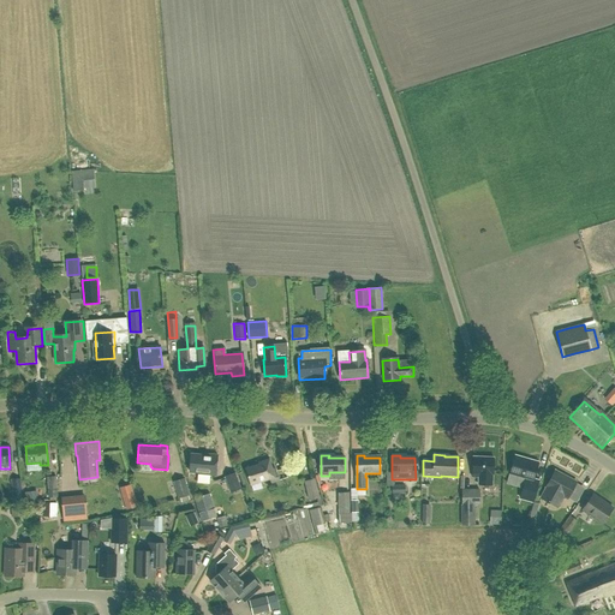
[(218,458),(207,457),(207,458),(192,457),(191,472),(199,473),(199,476),(215,477),(218,458)]
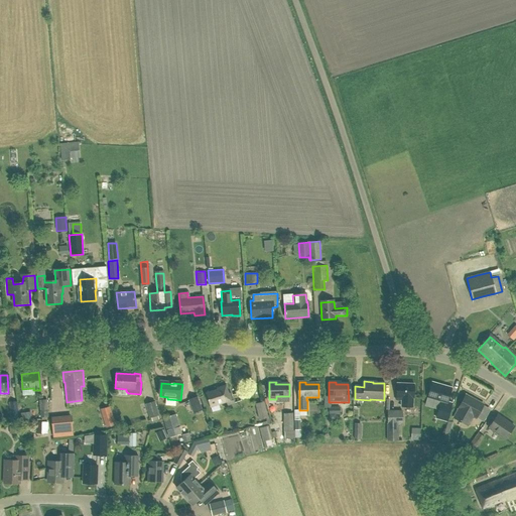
[(414,384),(396,383),(396,400),(401,400),(401,407),(412,407),(412,398),(413,398),(414,384)]
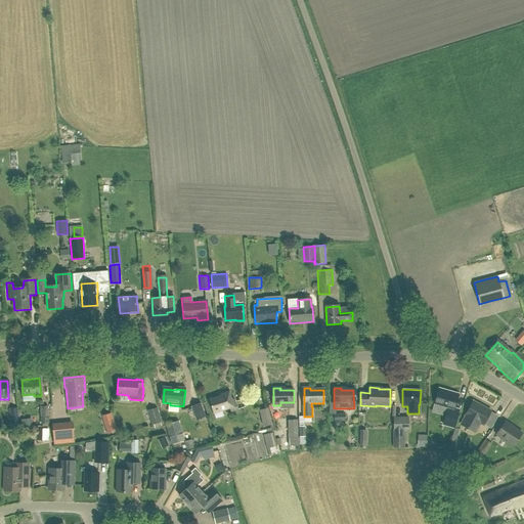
[(457,395),(440,390),(435,405),(446,408),(441,426),(452,429),(459,410),(453,409),(457,395)]
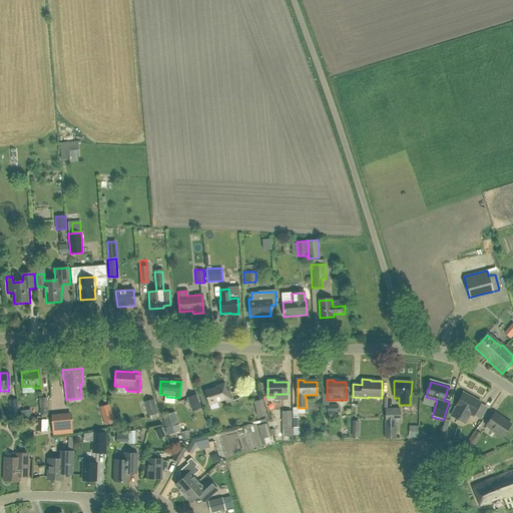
[(215,403),(228,399),(223,384),(213,387),(214,389),(202,392),(207,406),(215,403)]
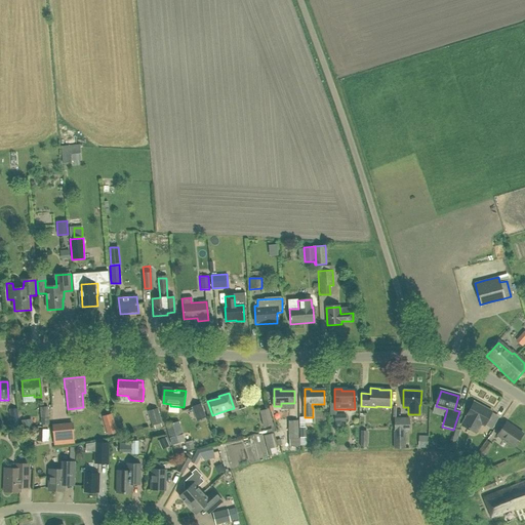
[(474,402),(466,415),(467,416),(461,426),(476,433),(481,425),(484,426),(485,425),(491,429),(497,418),(490,414),(492,411),(474,402)]
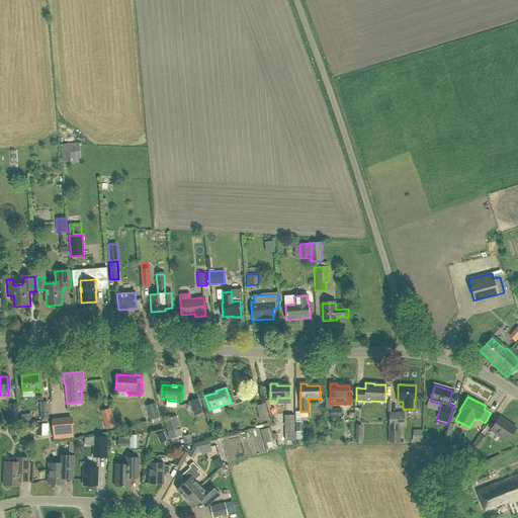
[(202,412),(197,399),(189,401),(193,415),(202,412)]
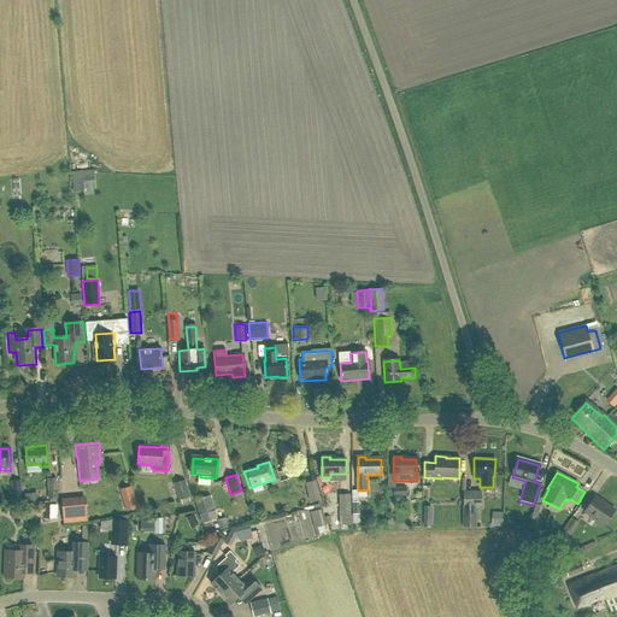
[(58,499),(57,477),(47,479),(48,499),(58,499)]
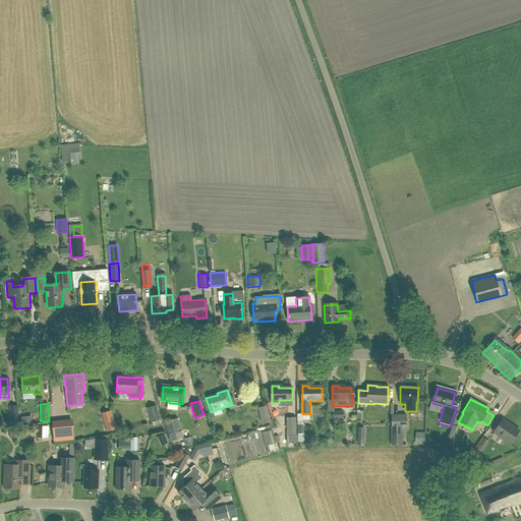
[(18,425),(16,405),(9,406),(11,425),(18,425)]
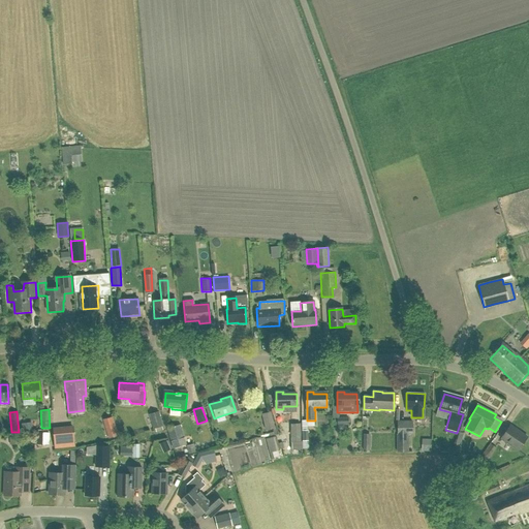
[(163,430),(158,411),(149,414),(153,429),(155,428),(156,432),(163,430)]
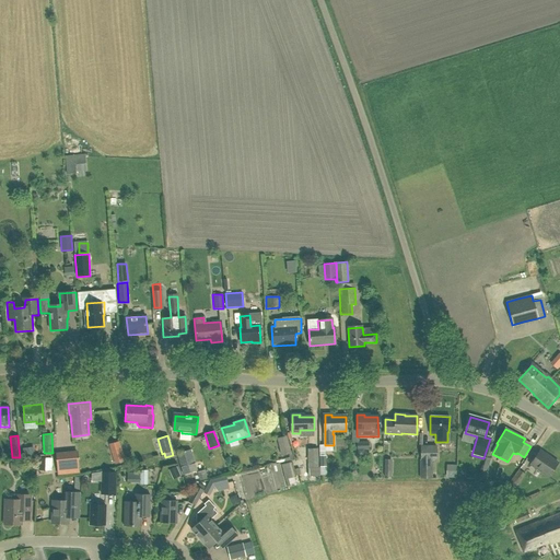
[(291,454),(287,435),(277,438),(280,456),(291,454)]
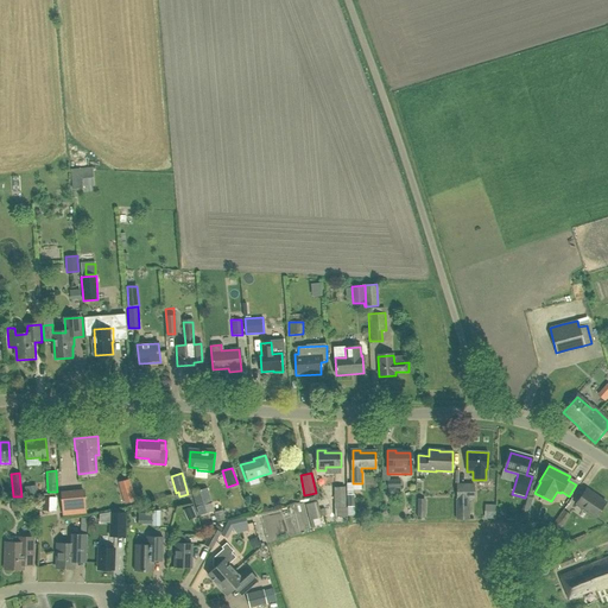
[(474,483),(456,483),(456,500),(474,500),(474,483)]
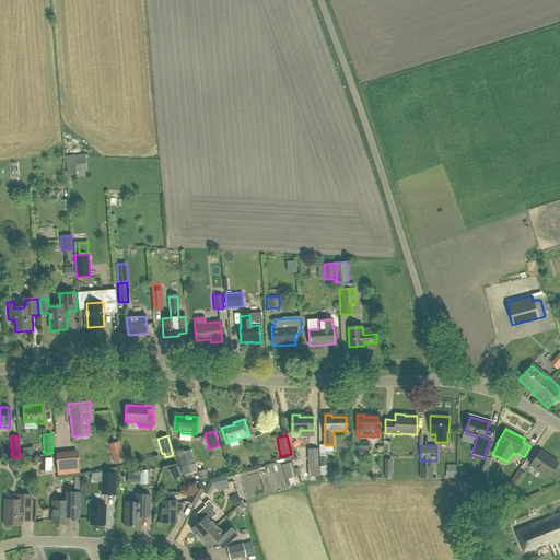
[(319,475),(318,447),(306,448),(308,475),(319,475)]
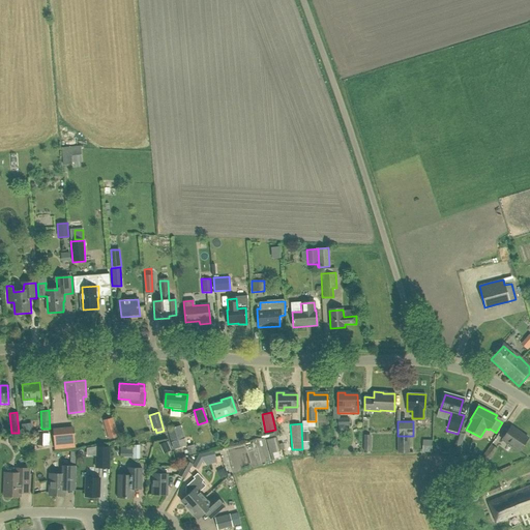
[(189,454),(180,424),(167,429),(175,459),(189,454)]
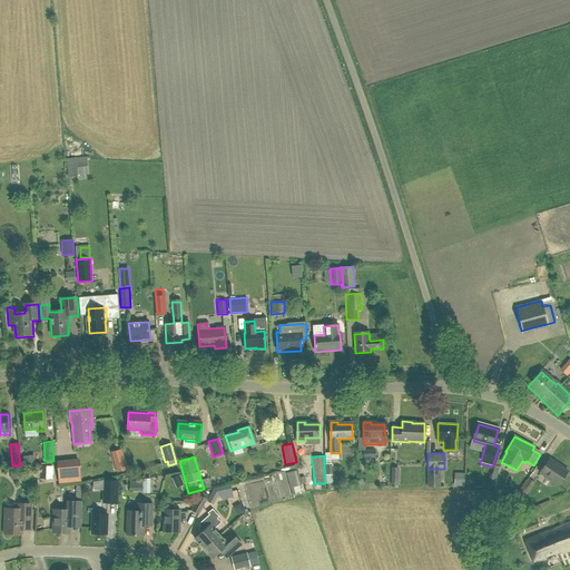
[(568,473),(550,460),(540,474),(558,488),(568,473)]
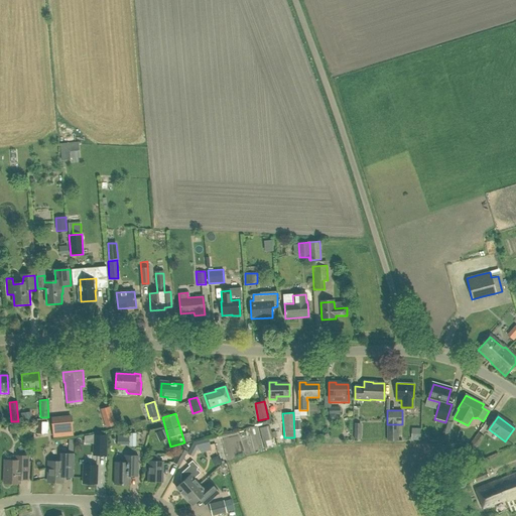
[(137,434),(150,432),(148,422),(135,424),(137,433),(129,434),(131,446),(138,445),(137,434)]
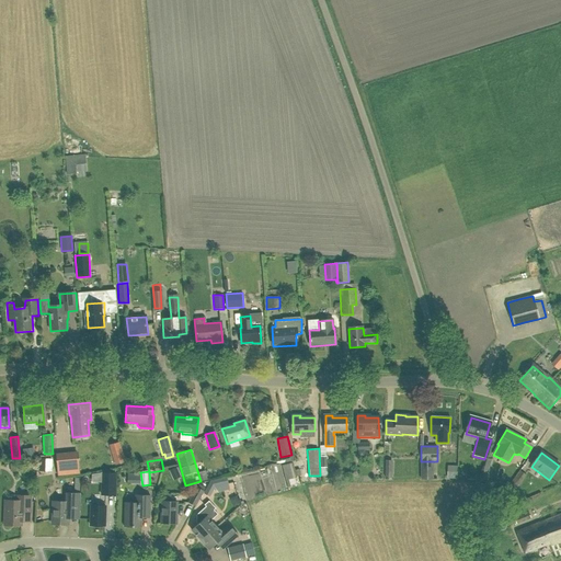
[(289,481),(299,478),(293,462),(284,467),(289,481)]
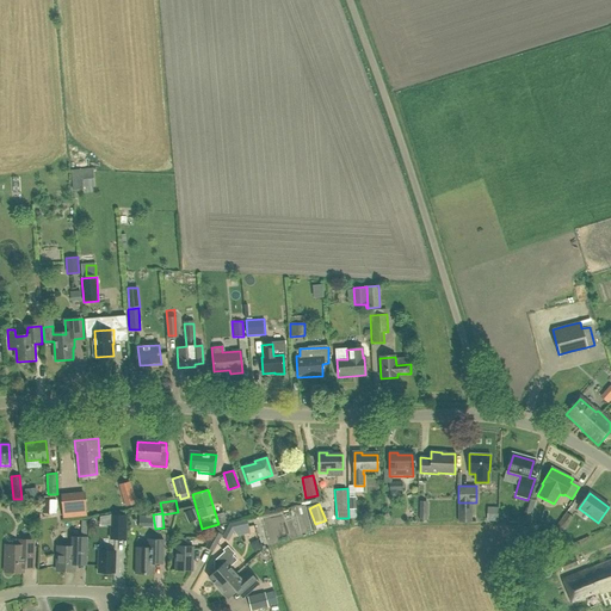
[(486,507),(486,522),(497,522),(497,507),(486,507)]
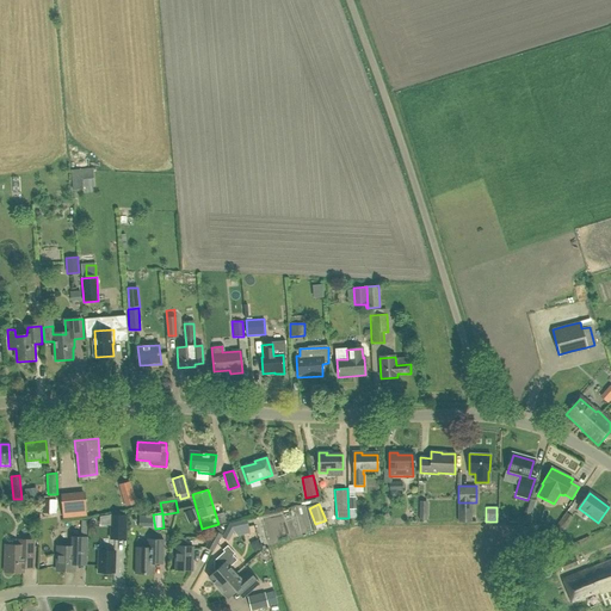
[(572,517),(566,512),(557,524),(565,529),(572,517)]
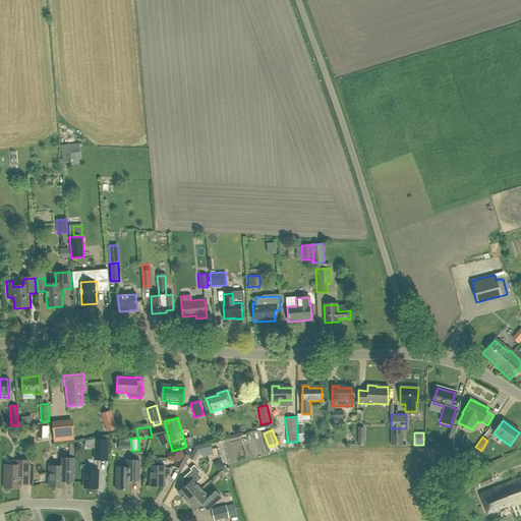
[(96,439),(95,459),(108,460),(109,439),(96,439)]
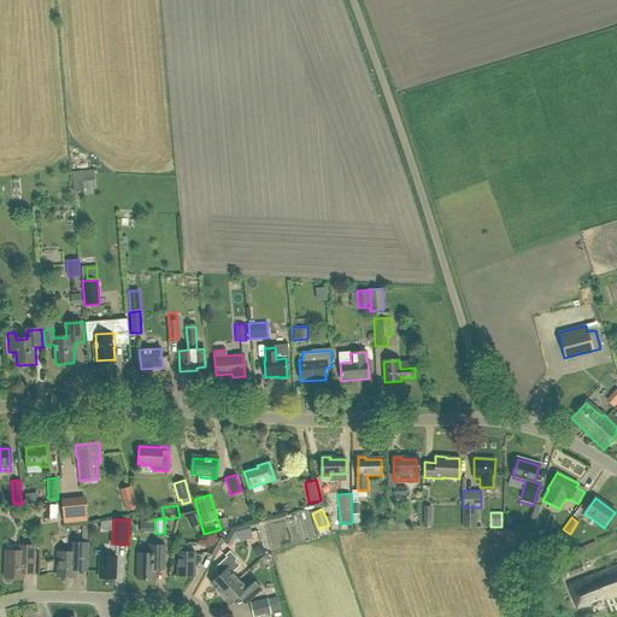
[(224,540),(216,536),(207,552),(215,557),(224,540)]
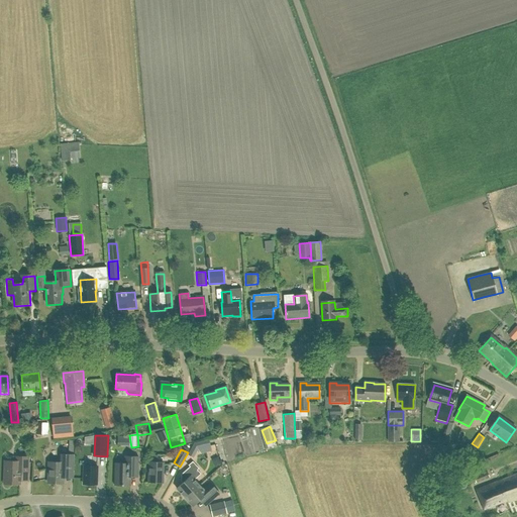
[(74,454),(61,454),(61,462),(47,462),(46,482),(49,484),(63,484),(64,479),(73,479),(74,454)]
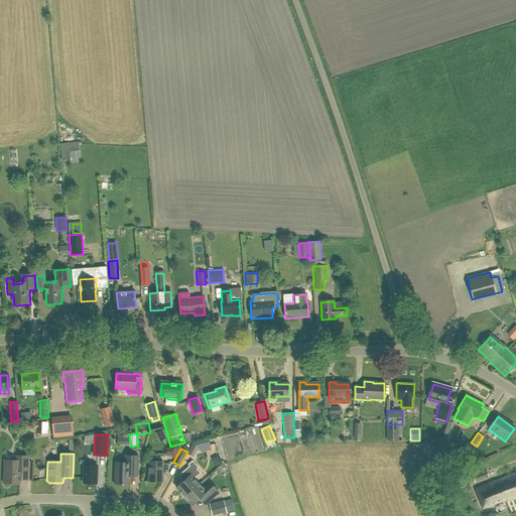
[(16,461),(4,461),(4,484),(19,484),(19,479),(27,479),(28,457),(16,456),(16,461)]
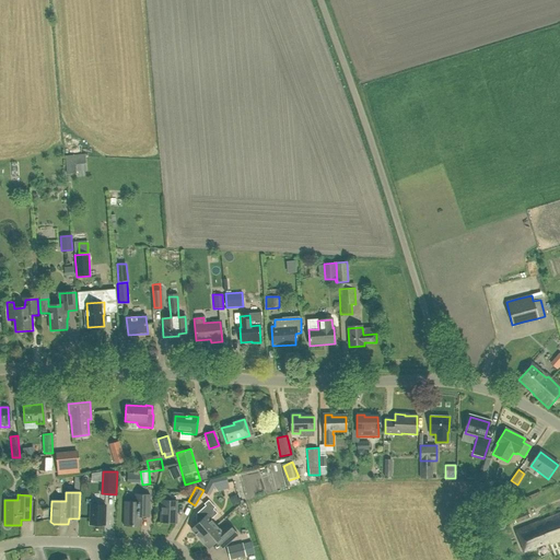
[(150,494),(135,494),(133,502),(125,502),(124,526),(141,526),(141,516),(149,516),(150,494)]
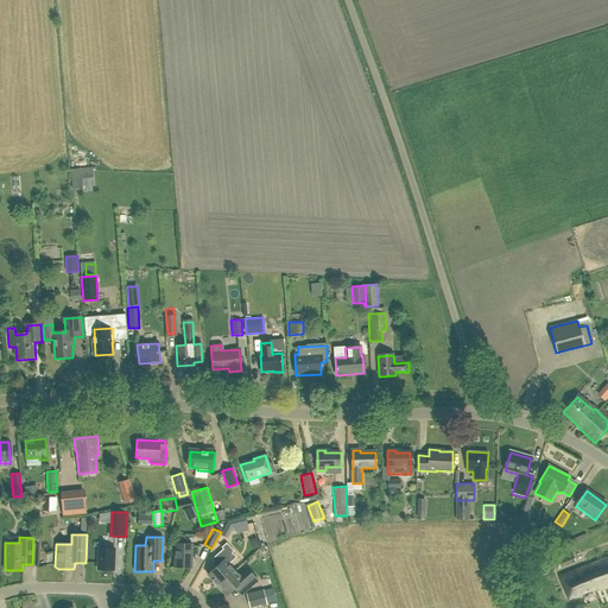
[(217,586),(234,571),(228,564),(236,557),(232,552),(233,551),(226,543),(221,548),(223,549),(213,558),(219,564),(207,575),(217,586)]
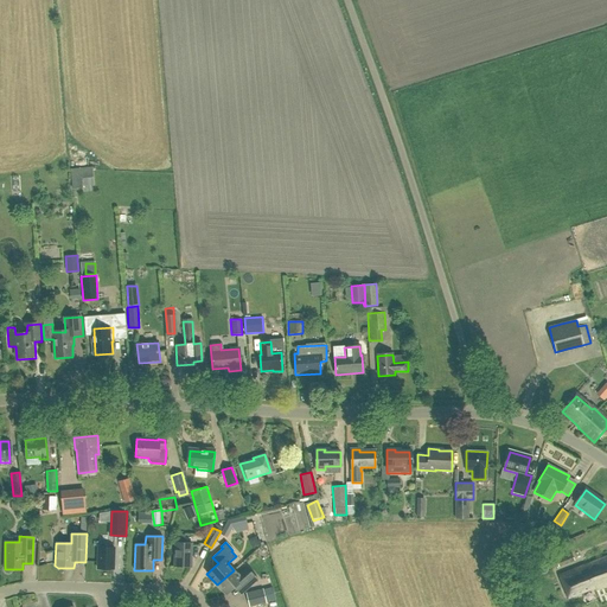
[(192,544),(176,544),(174,568),(191,568),(192,544)]
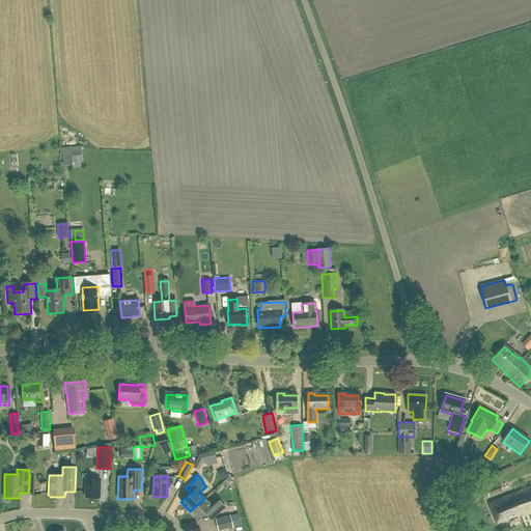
[(100,479),(86,479),(85,498),(99,498),(100,479)]
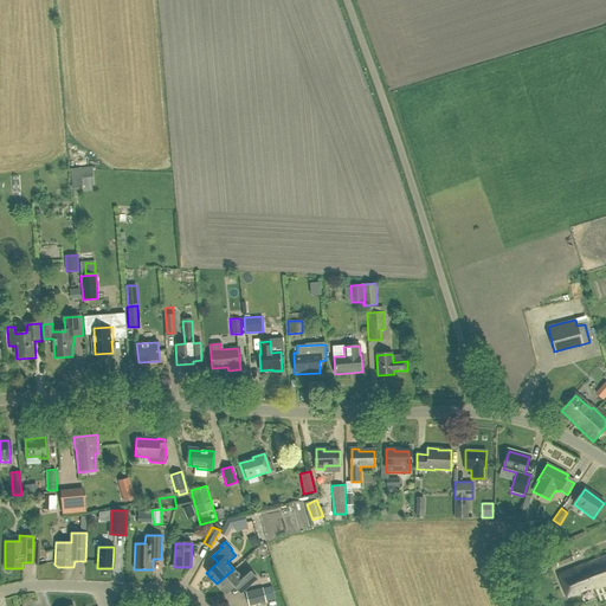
[(577,560),(586,556),(582,548),(573,553),(577,560)]
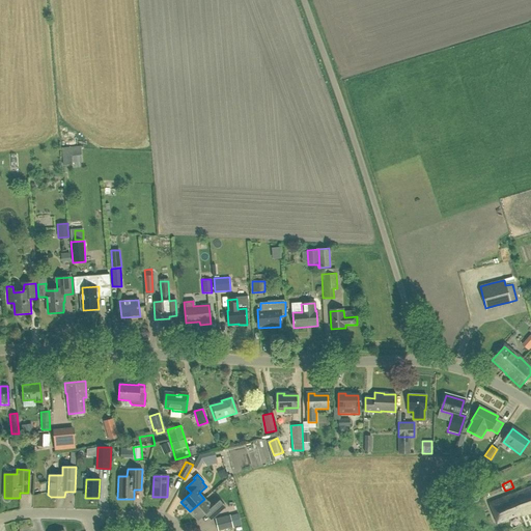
[(502,491),(500,484),(486,490),(488,496),(502,491)]
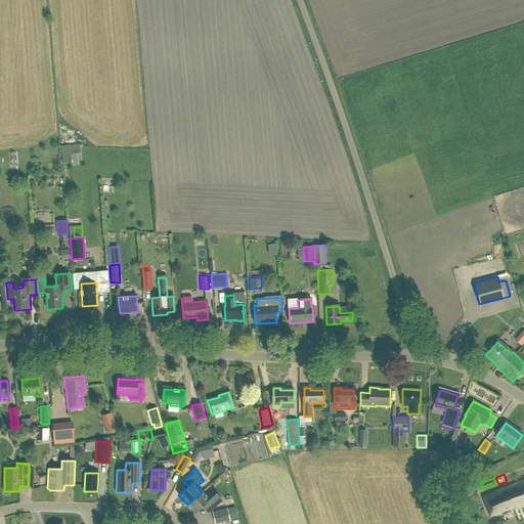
[(523,507),(523,481),(482,497),(489,517),(515,507),(516,510),(523,507)]
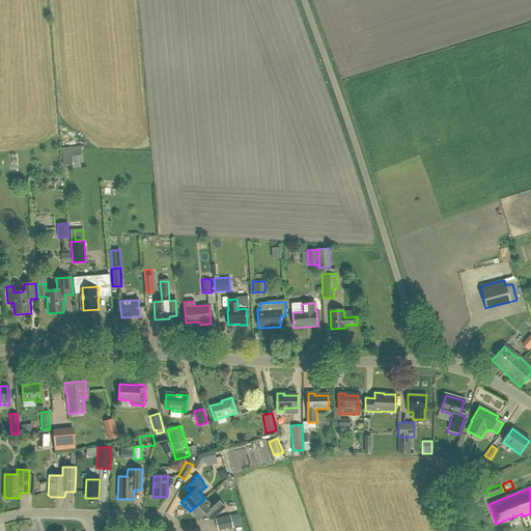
[(204,499),(190,511),(197,521),(208,511),(214,518),(225,507),(219,500),(219,501),(215,498),(208,503),(204,499)]
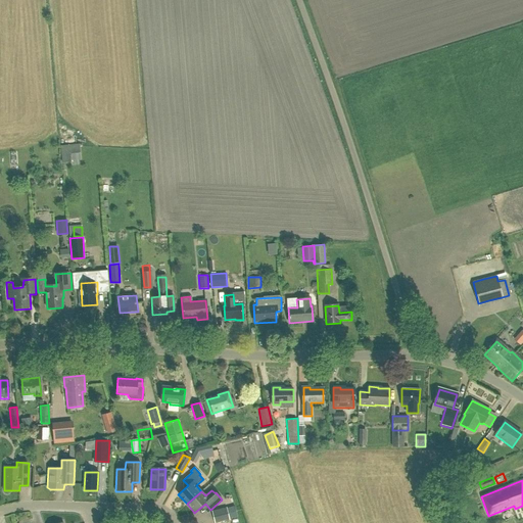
[(211,511),(215,522),(230,519),(227,507),(211,511)]
